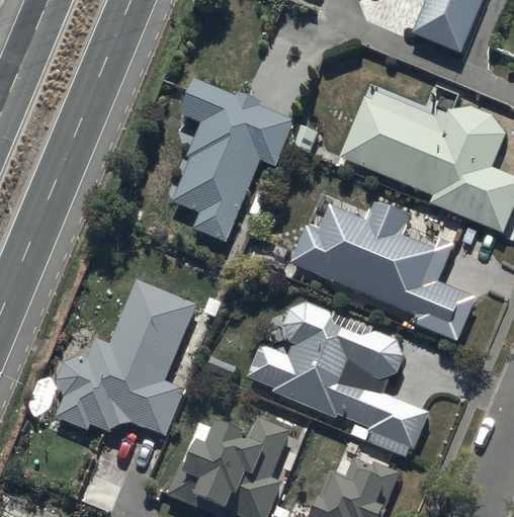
[(423,0),(409,29),(457,51),(482,0),(423,0)]
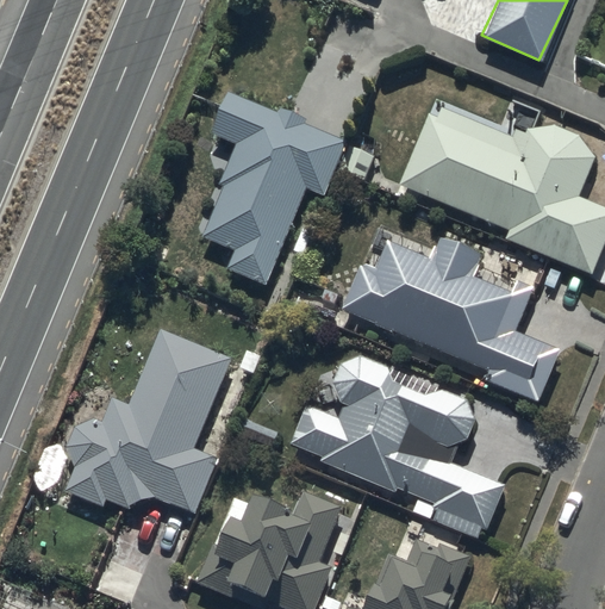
[(230,143),(199,231),(229,247),(226,267),(268,285),(307,194),(323,192),(349,137),(228,82),(205,131),(230,143)]
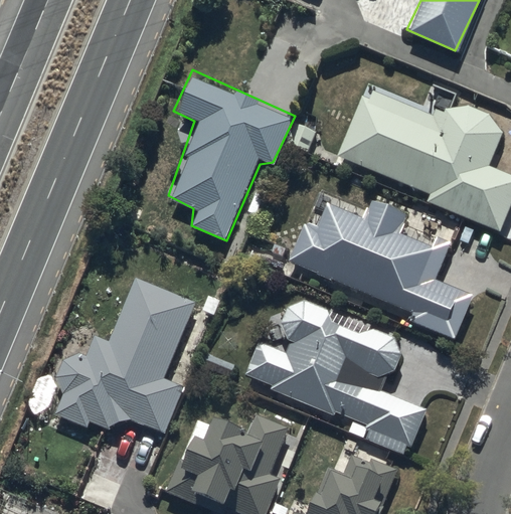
[(367,88),(338,155),(428,194),(427,200),(500,231),(510,204),(510,177),(487,167),(498,135),(487,112),(467,103),(445,109),(433,111),(367,88)]
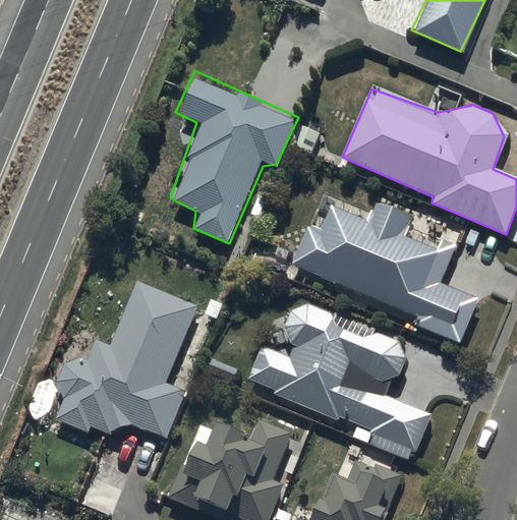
[(307,224),(292,263),(412,312),(411,324),(460,342),(477,297),(442,281),(456,247),(441,239),(436,248),(404,234),(411,217),(375,203),(367,220),(332,204),(320,230),(307,224)]
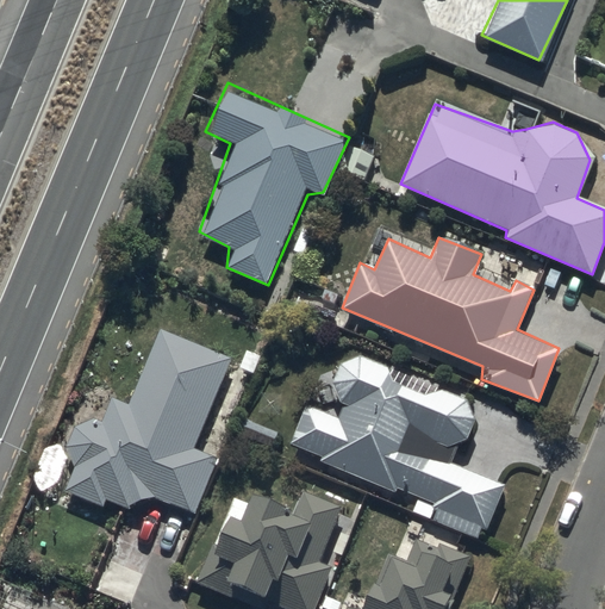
[(149,498),(192,515),(218,457),(195,447),(229,359),(157,328),(128,402),(112,397),(105,420),(98,417),(73,424),(66,443),(73,466),(66,492),(103,507),(106,499),(130,510),(149,498)]
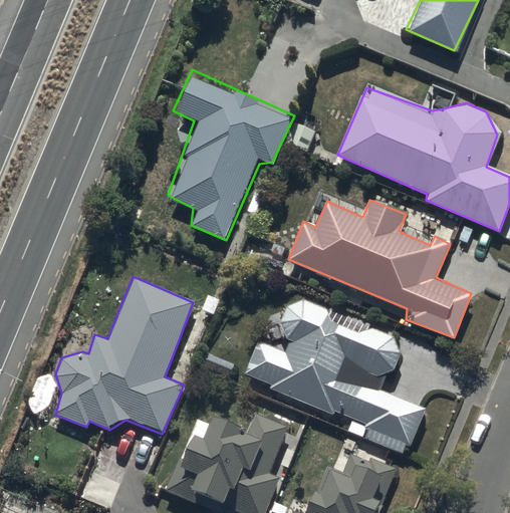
[(363,437),(399,452),(404,440),(409,442),(423,408),(376,390),(383,371),(392,369),(399,354),(396,337),(372,329),(360,330),(330,323),(324,310),(304,299),(288,305),(280,319),(286,336),(285,350),(258,340),(243,372),(269,382),(267,388),(331,413),(334,410),(366,427),(363,437)]
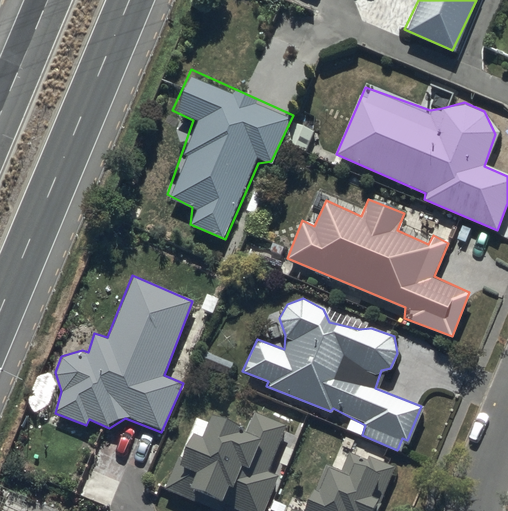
[(176,453),(161,485),(219,510),(220,510),(226,504),(244,510),(264,510),(275,474),(267,470),(284,425),(254,413),(243,431),(213,418),(206,434),(195,431),(184,457),(176,453)]
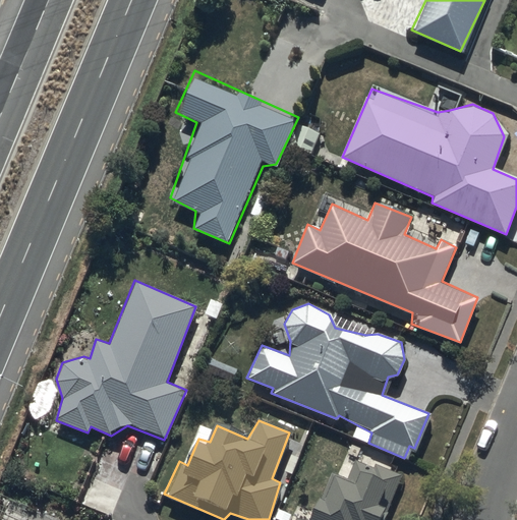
[(311,519),(296,515),(293,519),(382,519),(401,474),(376,462),(375,467),(353,458),(345,475),(330,471),(311,519)]
